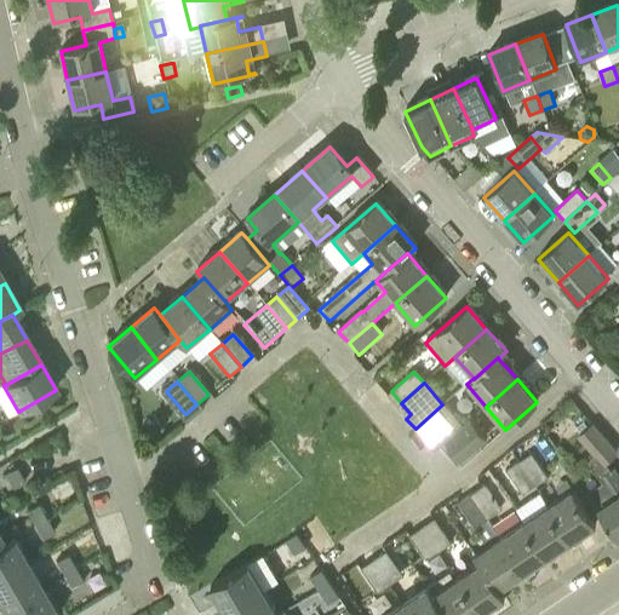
[(429,436),(439,447),(462,427),(452,415),(429,436)]
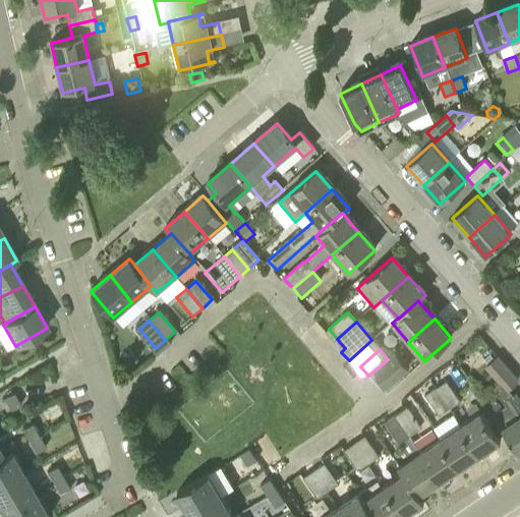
[(388,359),(368,376),(386,395),(405,379),(388,359)]
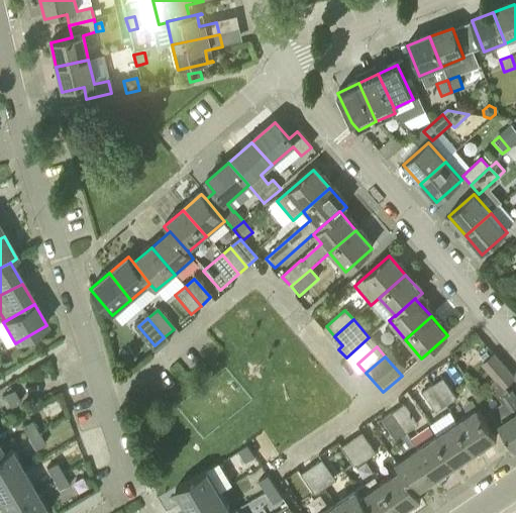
[(502,405),(489,414),(513,450),(515,447),(515,402),(510,394),(509,395),(504,388),(513,380),(493,356),(481,367),(494,382),(492,384),(492,390),(502,405)]
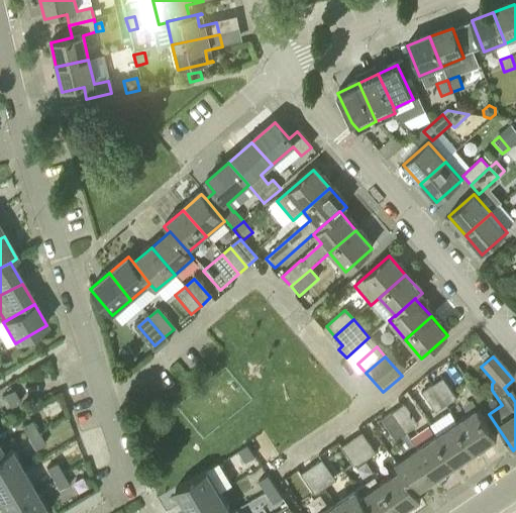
[(445,407),(455,401),(442,380),(432,387),(445,407)]
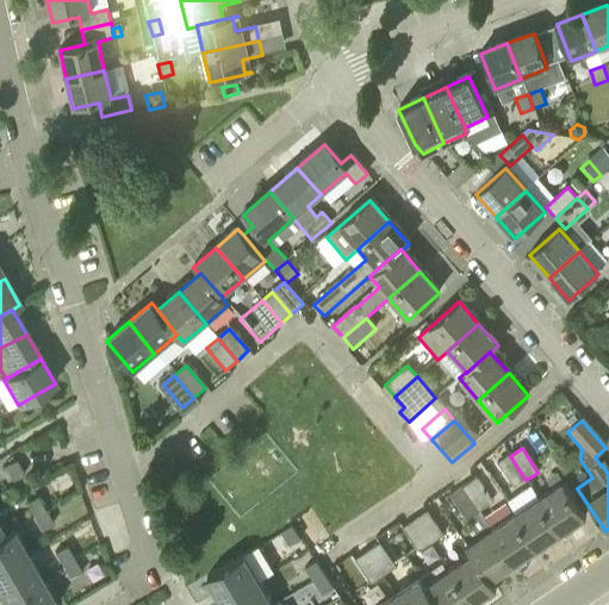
[(502,497),(526,480),(510,456),(485,473),(490,479),(502,497)]
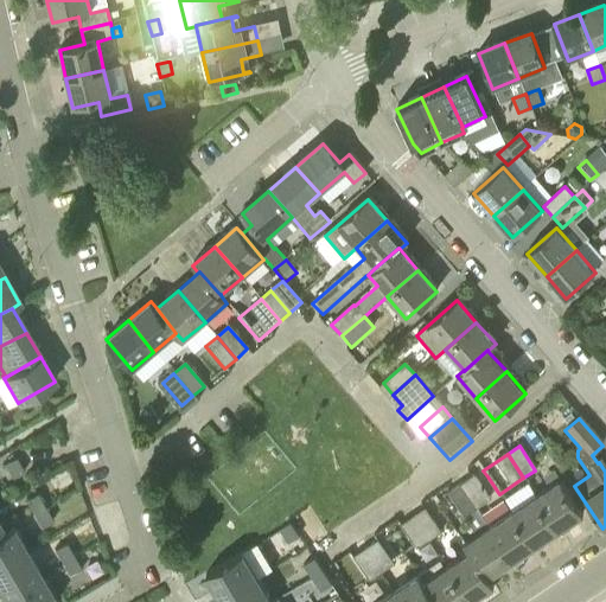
[(14,460),(4,467),(11,480),(23,473),(14,460)]
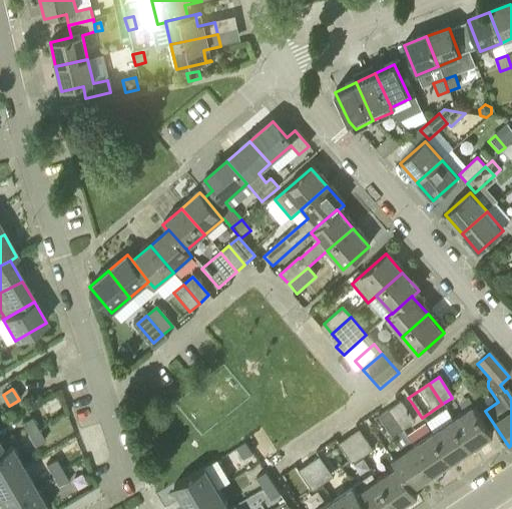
[(412,403),(408,398),(404,392),(396,397),(403,409),(412,403)]
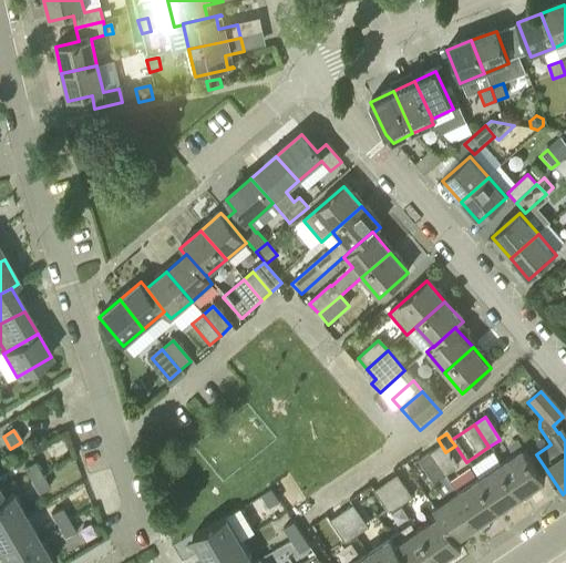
[(455,470),(453,466),(441,447),(429,454),(444,477),(455,470)]
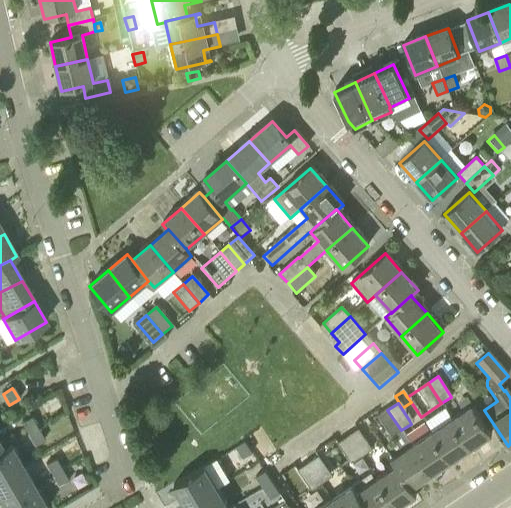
[(451,419),(471,448),(491,434),(472,405),(451,419)]
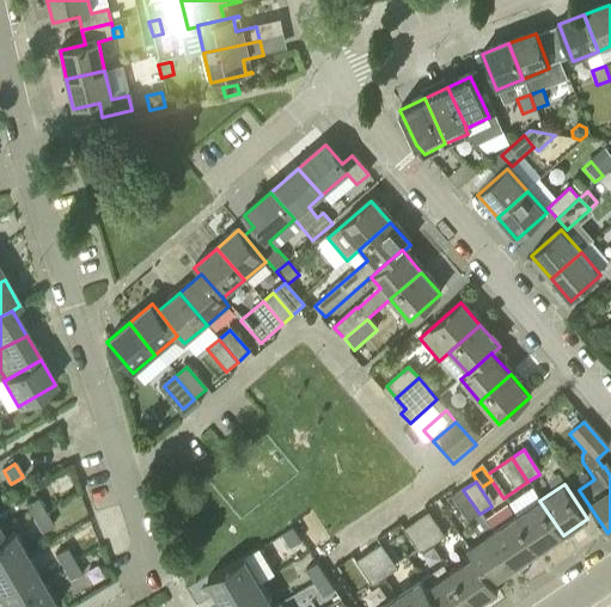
[(492,583),(515,568),(492,533),(480,514),(463,490),(451,498),(480,541),(468,549),(472,557),(474,558),(492,583)]
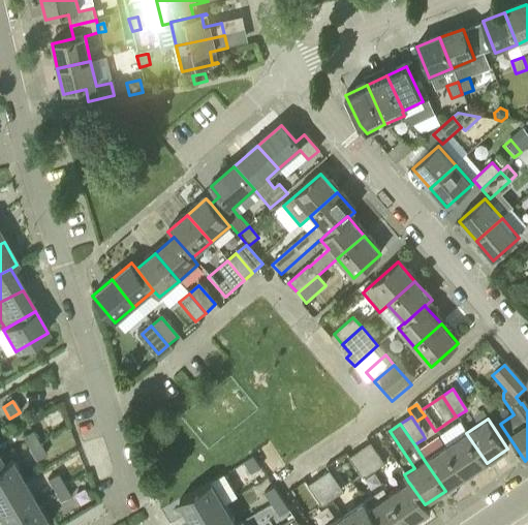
[(28,451),(38,444),(32,433),(22,439),(28,451)]
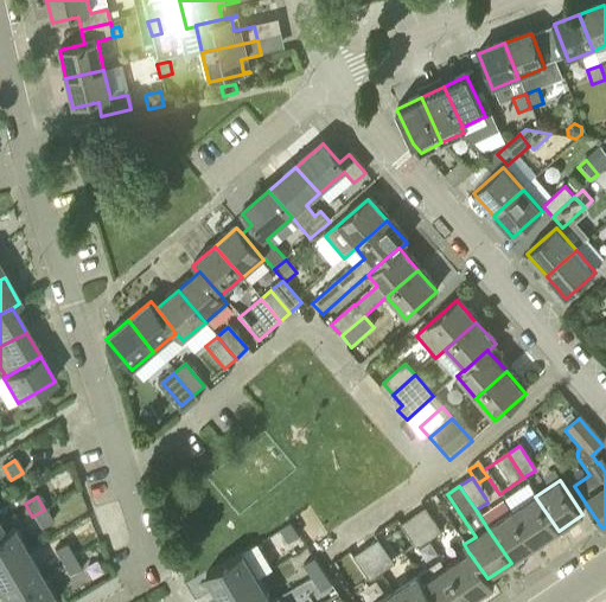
[(511,512),(535,546),(559,531),(535,497),(511,512)]
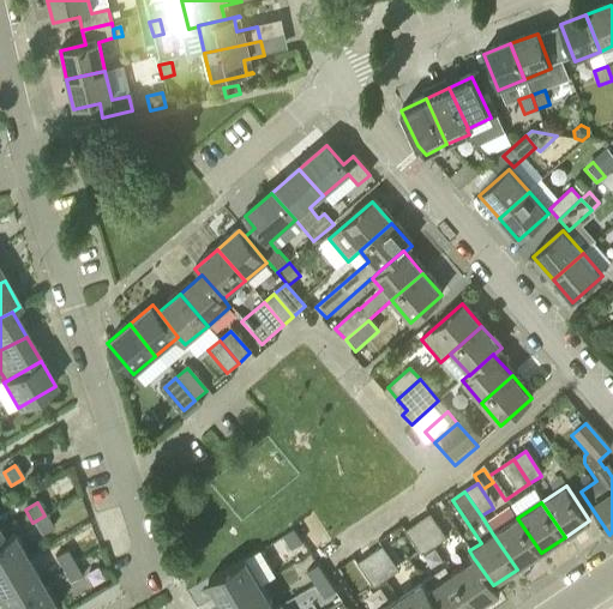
[(44,516),(32,523),(41,536),(53,530),(44,516)]
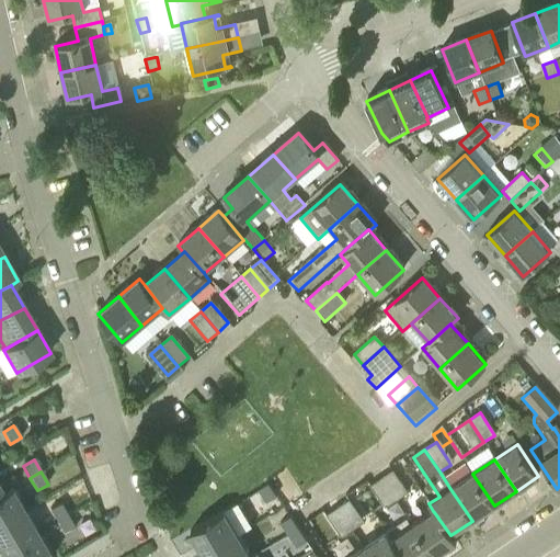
[(396,502),(407,495),(392,472),(380,479),(396,502)]
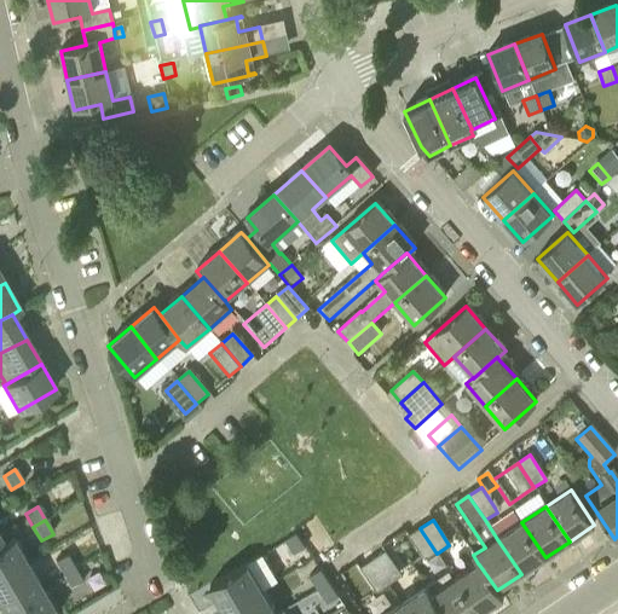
[(497,539),(521,574),(546,557),(521,522),(497,539)]
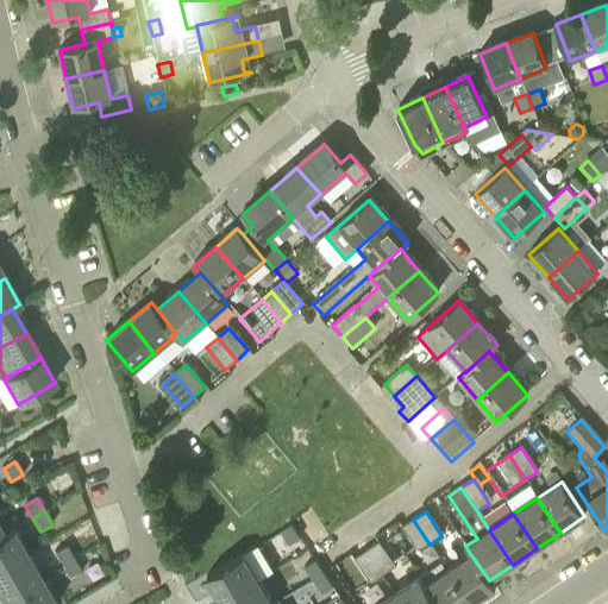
[(417,552),(430,545),(413,520),(401,528),(417,552)]
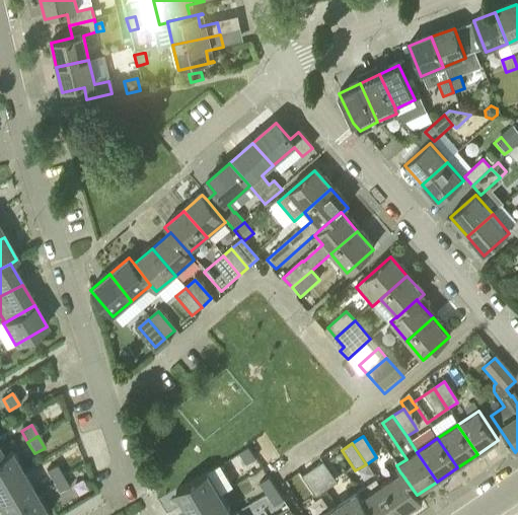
[(247,449),(238,456),(245,467),(254,460),(247,449)]
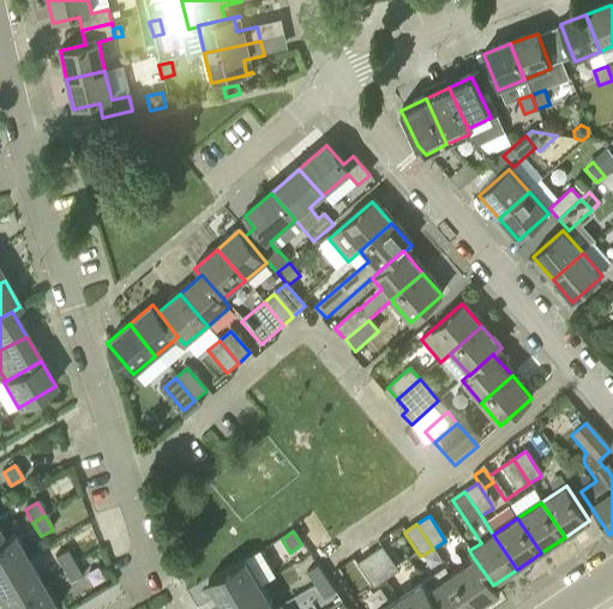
[(0,576),(26,561),(12,536),(0,542),(0,576)]
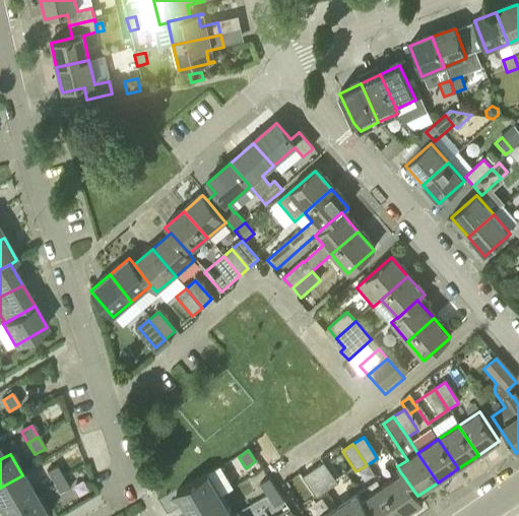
[(312,471),(326,493),(337,486),(323,464),(312,471)]
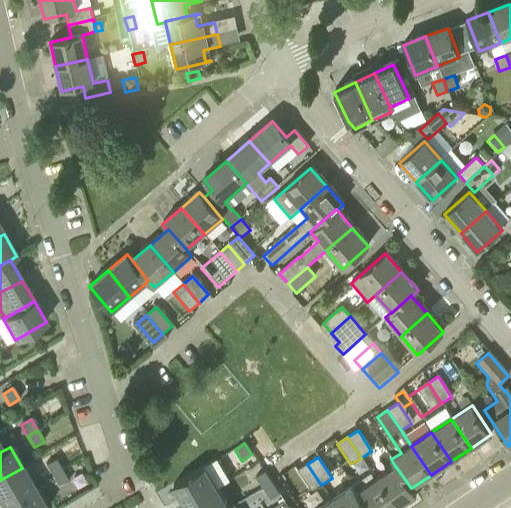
[(52,477),(61,472),(55,460),(45,466),(52,477)]
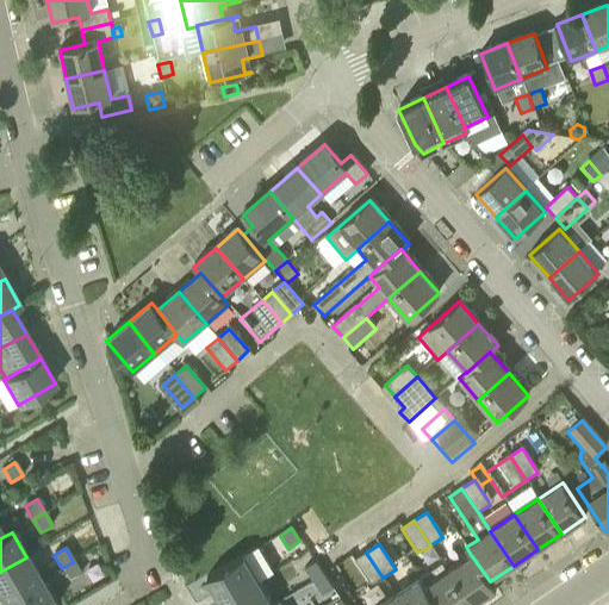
[(206,579),(222,604),(258,582),(273,574),(259,548),(206,579)]
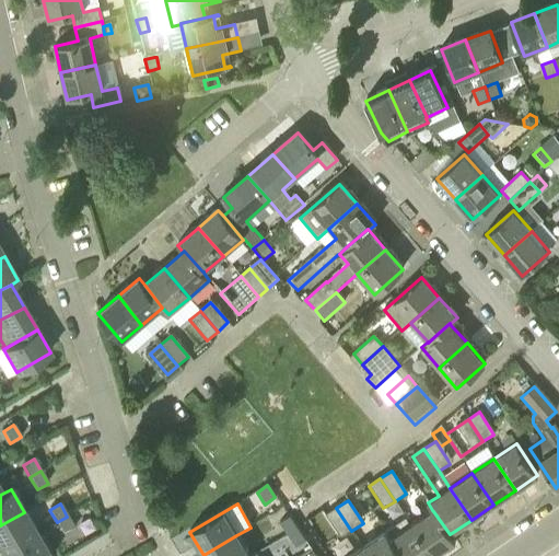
[(340,539),(351,531),(336,508),(325,516),(340,539)]
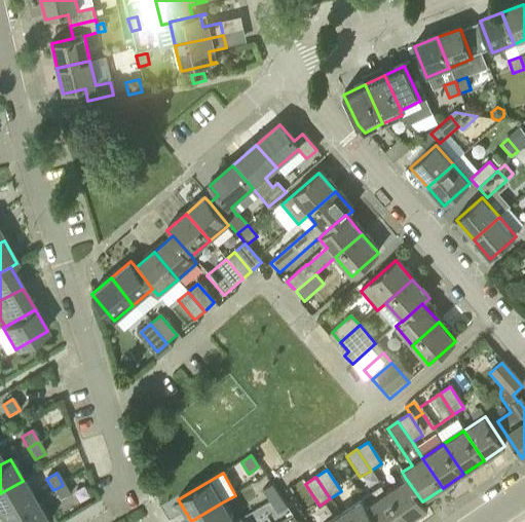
[(386,493),(405,521),(408,521),(427,509),(422,501),(407,480),(406,479),(386,493)]
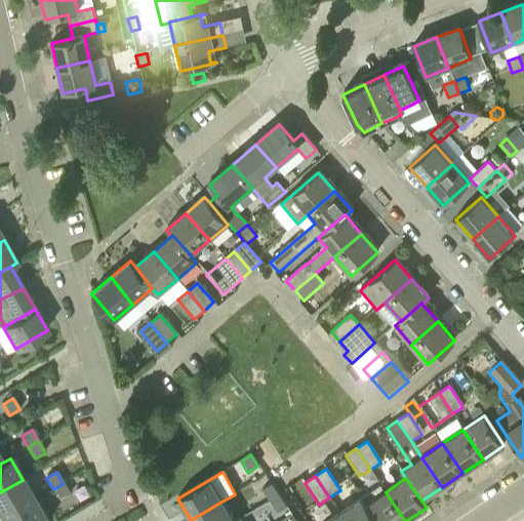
[(0,513),(4,520),(35,502),(23,480),(0,492),(0,513)]
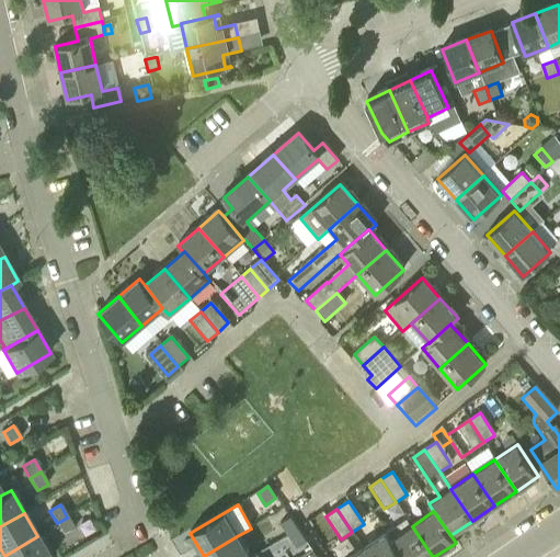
[(67,518),(57,523),(64,536),(75,530),(67,518)]
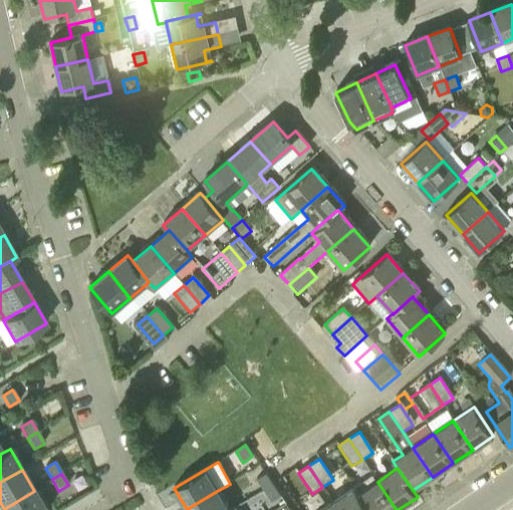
[(263,492),(272,486),(265,475),(256,481),(263,492)]
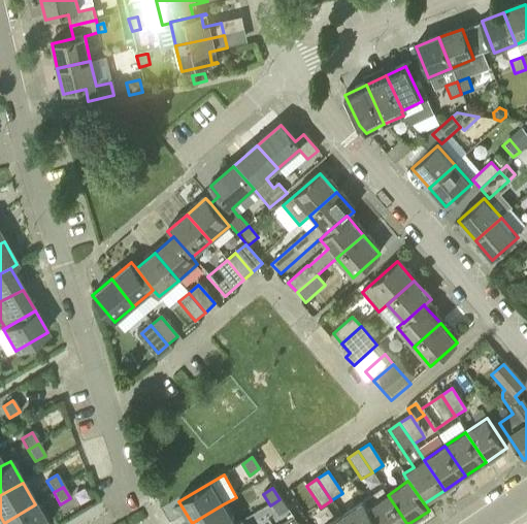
[(406,523),(388,495),(367,509),(368,510),(367,510),(376,523),(406,523)]
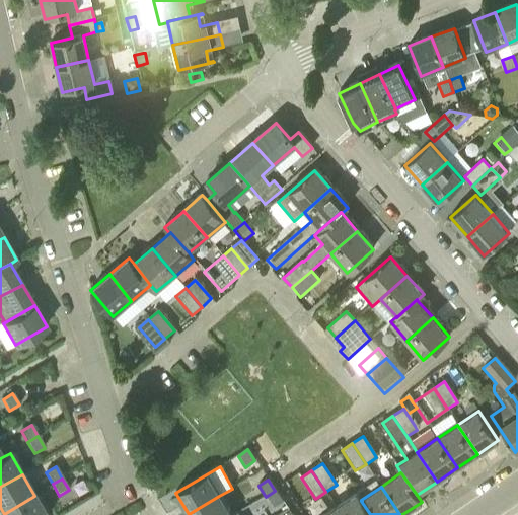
[(275,491),(266,497),(273,508),(283,502),(275,491)]
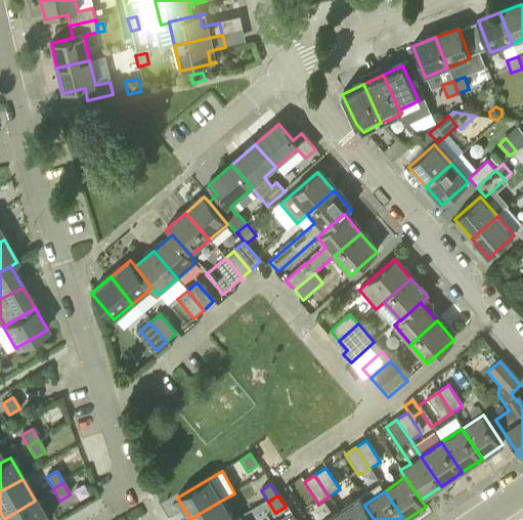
[(360,499),(340,512),(344,519),(374,519),(364,506),(365,506),(364,505),(360,499)]
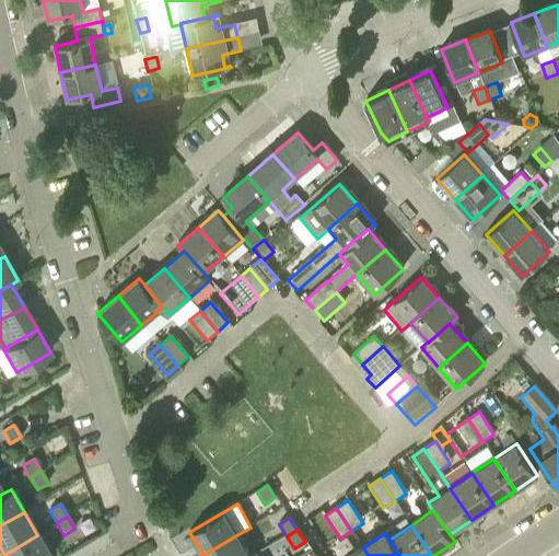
[(37,535),(4,555),(48,555),(37,535)]
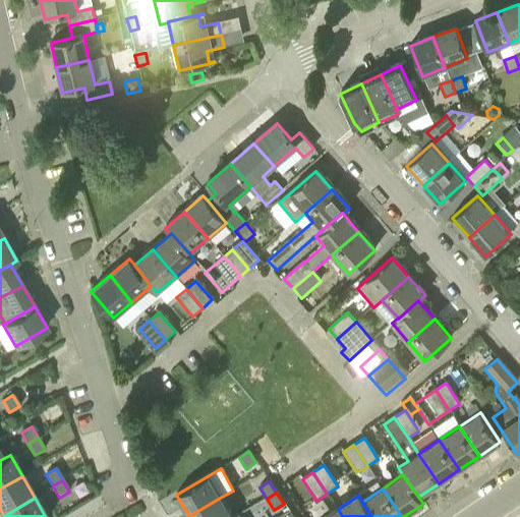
[(239,516),(238,515),(236,516),(232,516),(220,498),(189,516),(239,516)]
